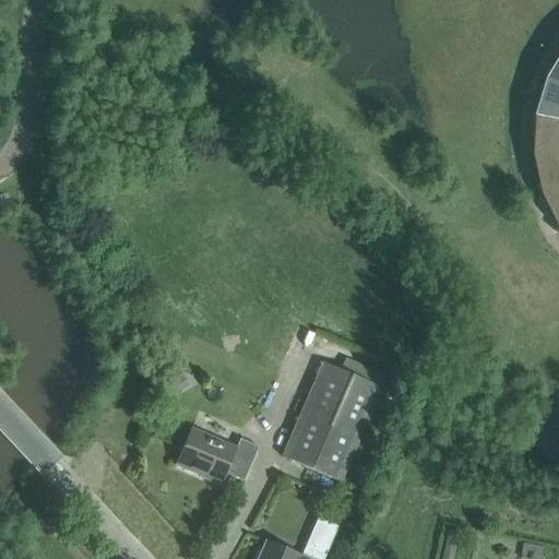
[(545,78),(558,83),(558,60),(548,79),(545,78)]
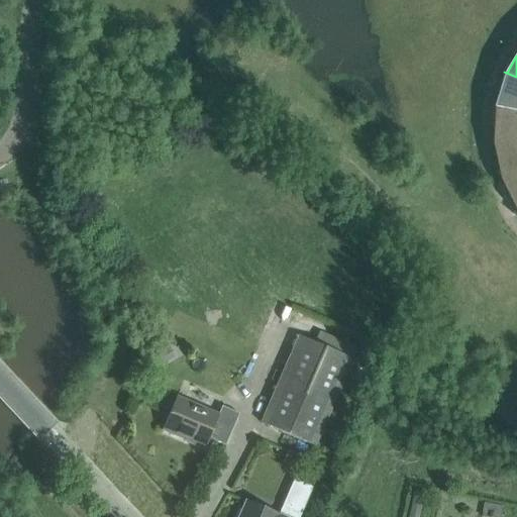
[(516,111),(516,77),(504,72),(504,73),(507,74),(496,107),(493,107),(493,108),(516,111)]
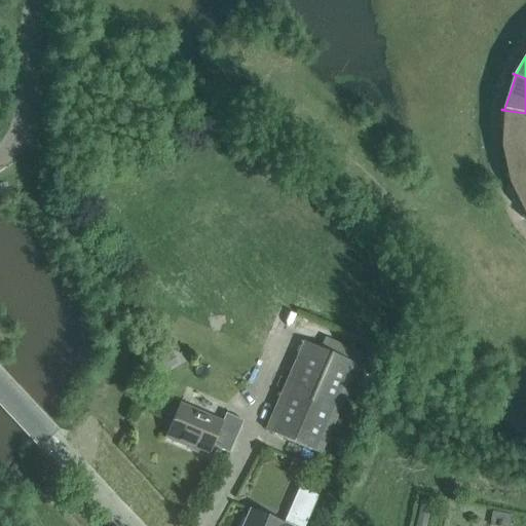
[(525,113),(501,110),(504,111),(503,147),(499,147),(499,148),(525,145),(525,113)]
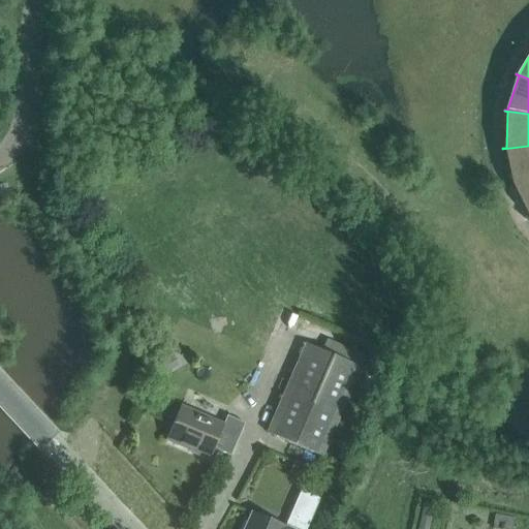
[(528,146),(502,149),(506,149),(514,184),(510,185),(510,186),(528,179),(528,146)]
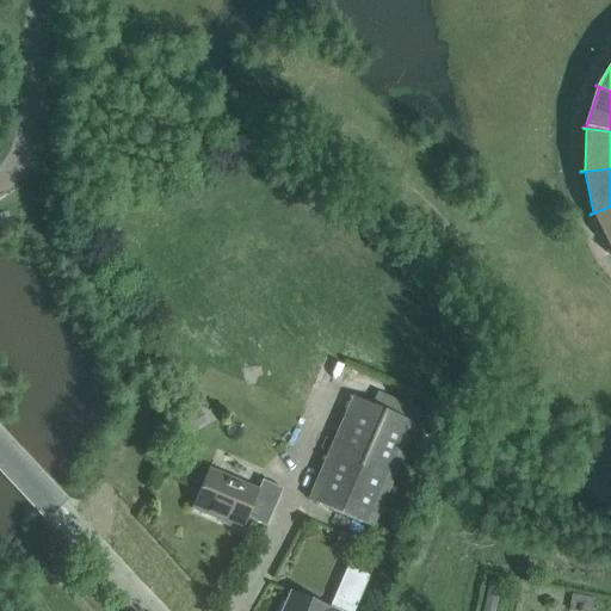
[(609,254),(610,253),(610,207),(590,215),(590,216),(593,215),(610,250),(610,252),(609,254)]
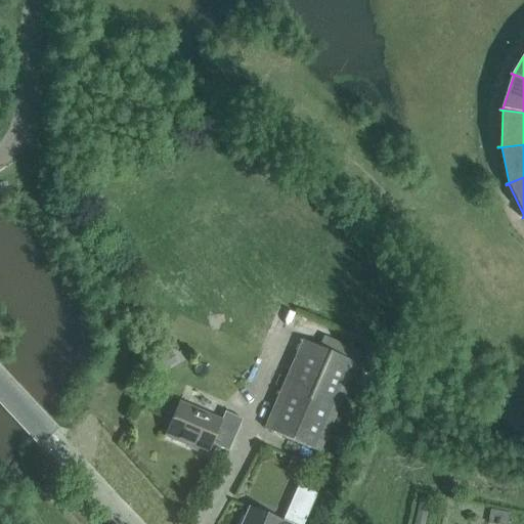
[(319,453),(345,394),(357,364),(303,341),(265,430),(319,453)]
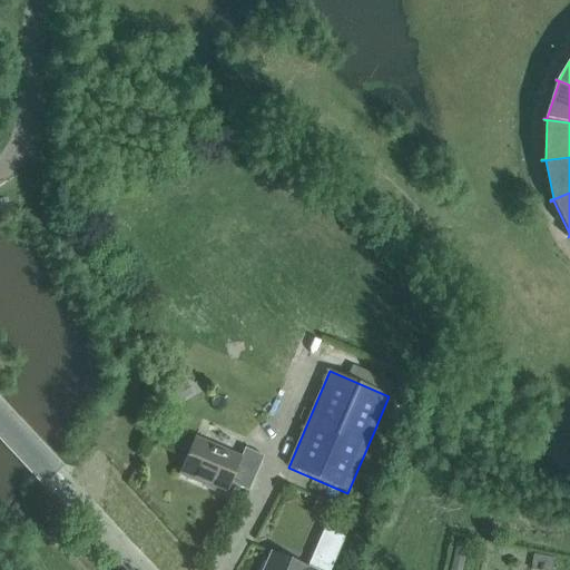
[(248,492),(263,457),(245,449),(241,458),(195,438),(178,475),(203,485),(205,482),(227,492),(231,484),(248,492)]
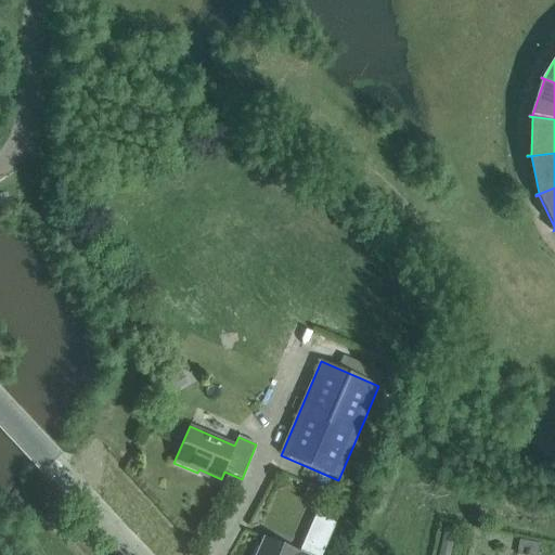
[(322,554),(336,524),(315,515),(299,554),(265,539),(260,549),(257,547),(253,554),(322,554)]
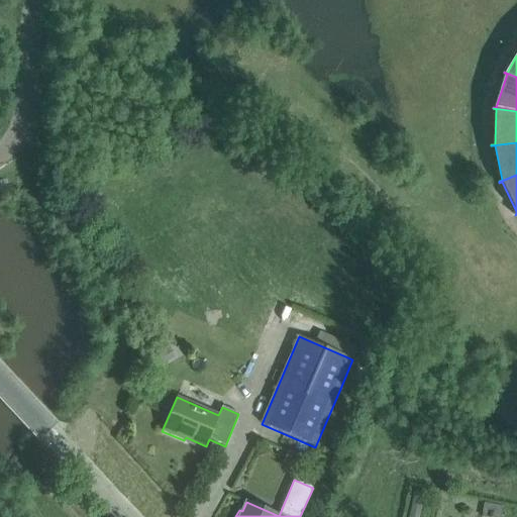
[(414,491),(408,516),(418,516),(423,493),(414,491)]
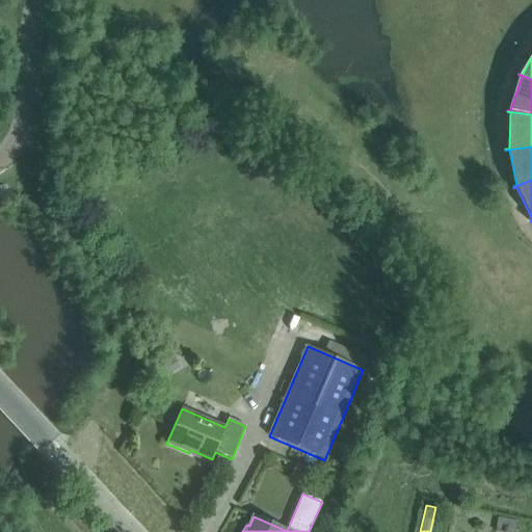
[(497,517),(494,531),(514,531),(516,522),(497,517)]
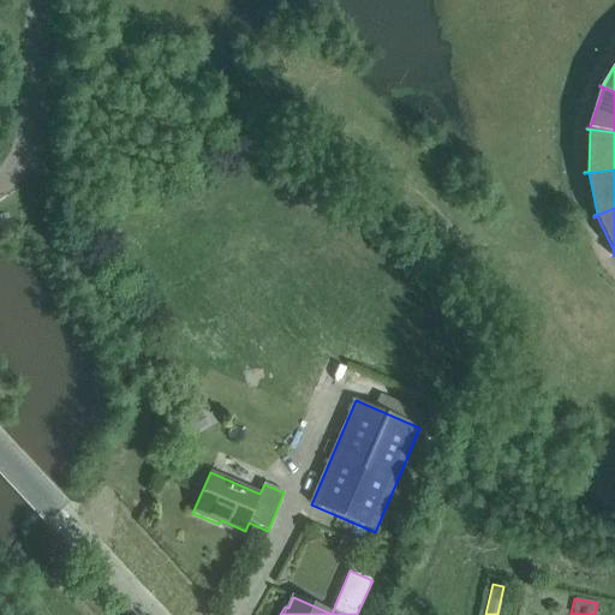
All buildings are outlined.
